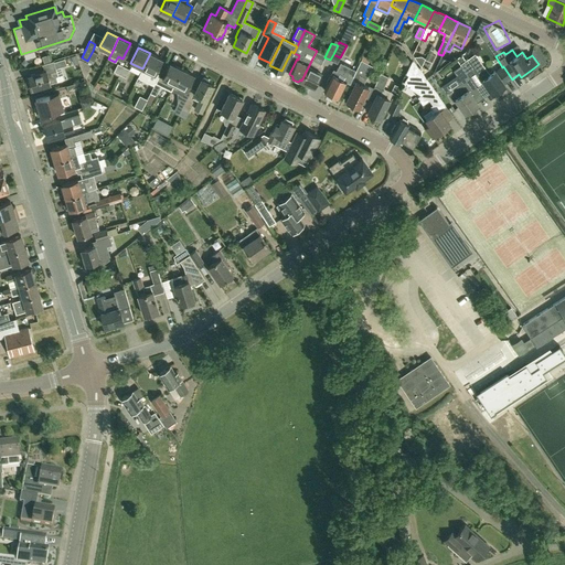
[(93,51),(88,59),(95,62),(98,53),(93,51)]
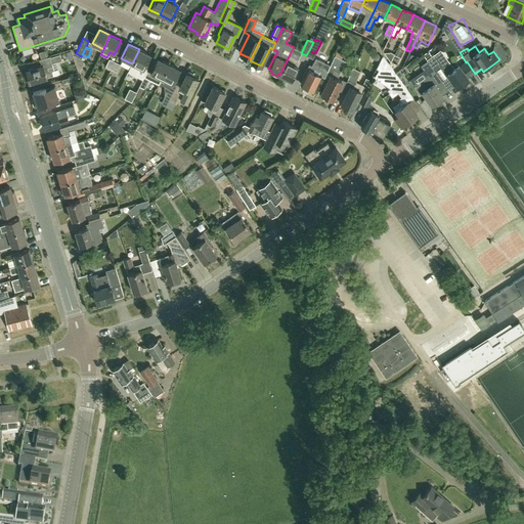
[(139,49),(132,63),(129,70),(137,73),(139,67),(143,69),(150,55),(139,49)]
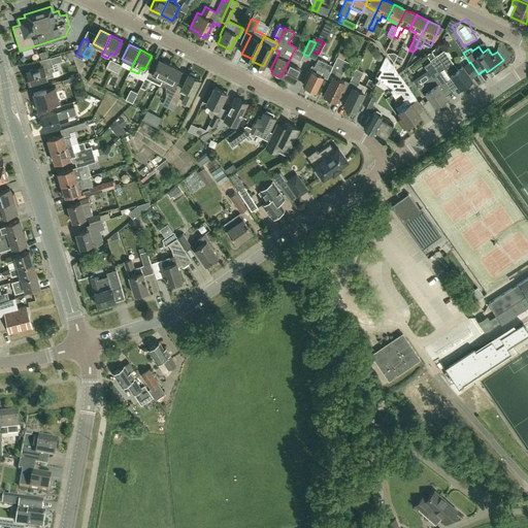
[(447,67),(437,55),(435,56),(431,51),(426,55),(430,60),(434,66),(435,65),(442,77),(448,86),(455,80),(451,74),(458,69),(453,63),(447,67)]
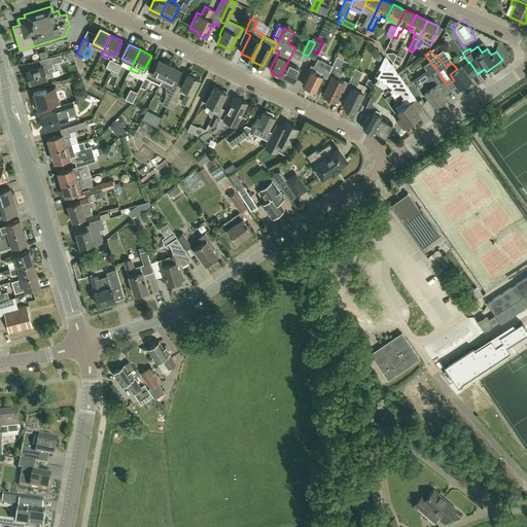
[(392,53),(385,54),(392,63),(393,59),(395,55),(392,53)]
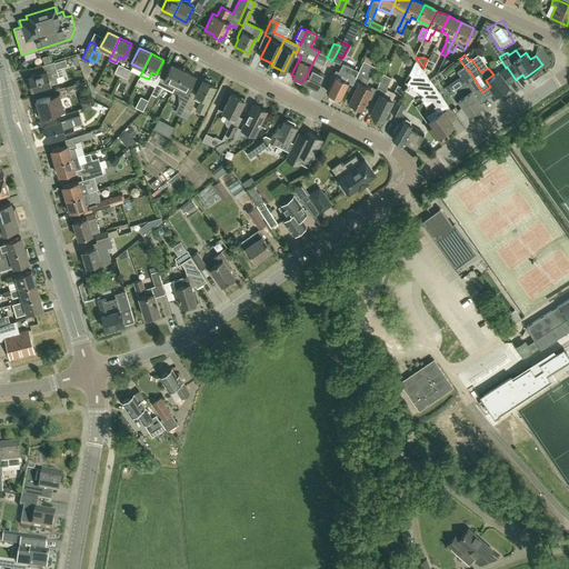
[(445,58),(440,67),(443,68),(452,62),(445,58)]
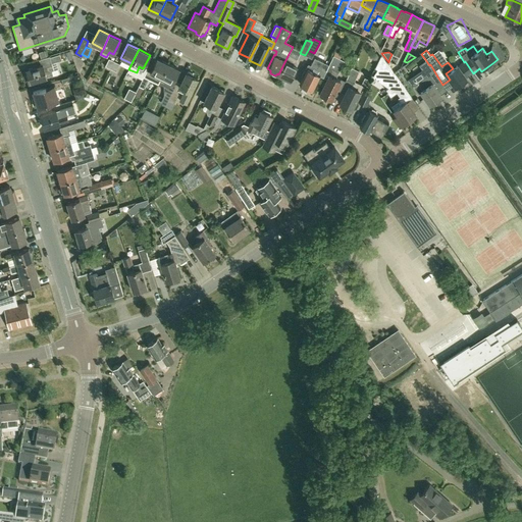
[(297,59),(289,54),(278,74),(290,80),(297,66),(297,65),(298,62),(297,59)]
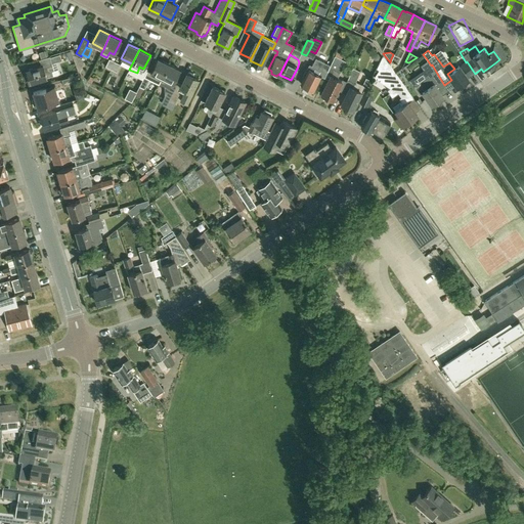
[(52,71),(54,71),(52,63),(61,60),(59,55),(50,57),(52,62),(27,71),(29,76),(27,77),(29,86),(39,83),(38,81),(53,76),(52,71)]
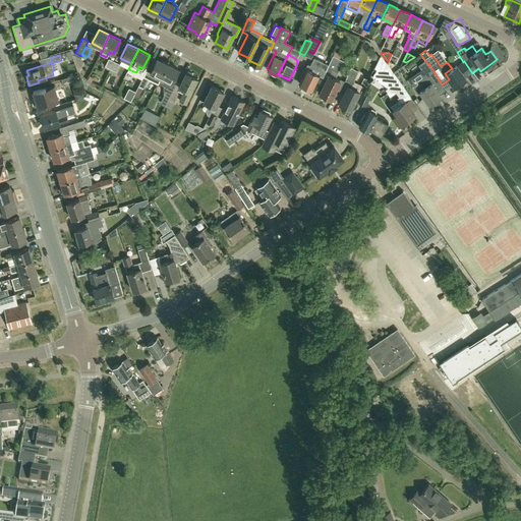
[(339,80),(335,78),(338,71),(344,61),(333,56),(323,77),(327,78),(320,94),(323,95),(322,97),(322,99),(326,101),(328,100),(329,99),(331,99),(335,90),(340,92),(345,81),(340,78),(339,80)]
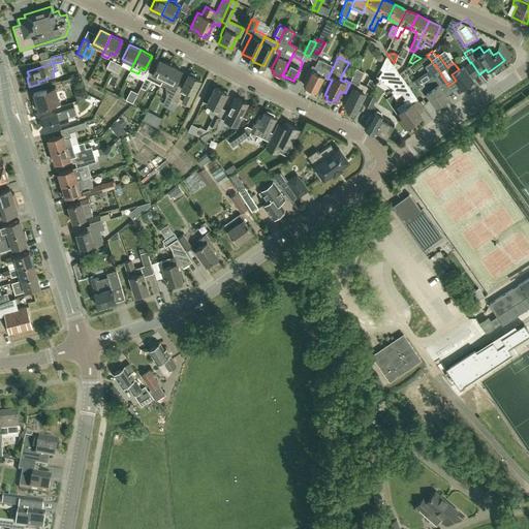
[(382,69),(377,78),(392,87),(399,75),(386,57),(380,68),(382,69)]
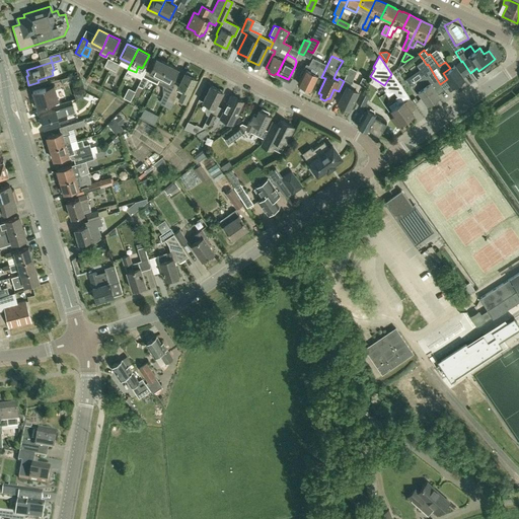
[(160,77),(167,64),(156,58),(149,72),(146,70),(140,82),(138,85),(144,88),(149,79),(157,83),(160,77)]
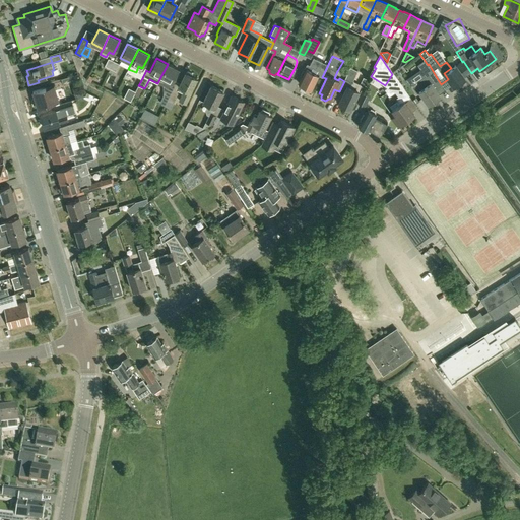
[(311,89),(318,75),(321,77),(327,65),(313,58),(310,65),(307,64),(305,67),(301,75),(303,76),(299,83),(311,89)]
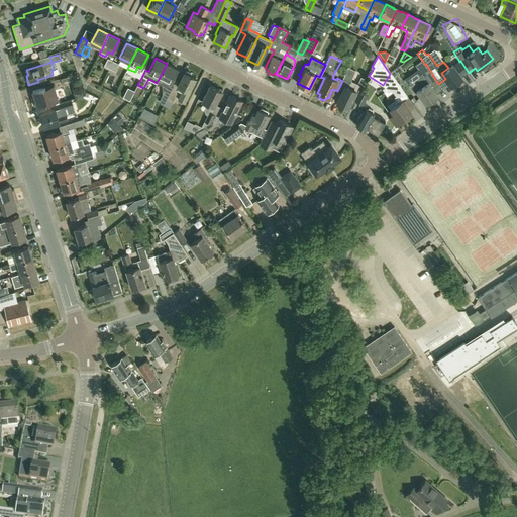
[(104,66),(109,69),(113,62),(107,59),(104,66)]
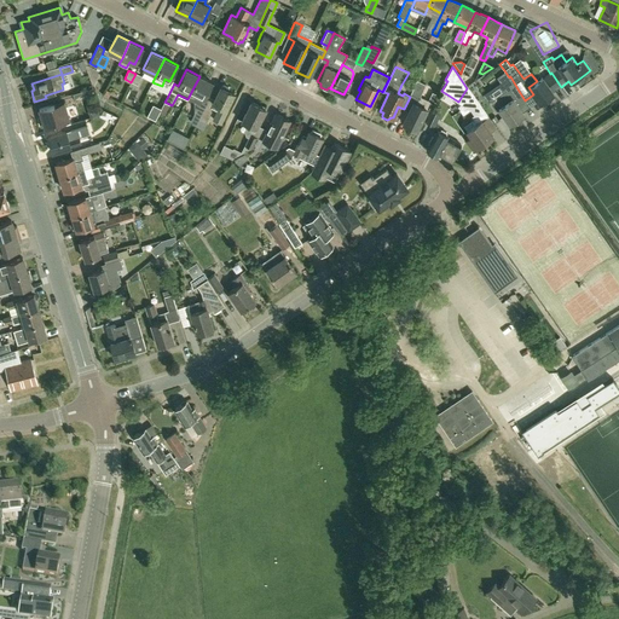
[(508,90),(490,103),(496,111),(498,109),(512,126),(525,116),(520,109),(528,104),(503,70),(497,75),(508,90)]
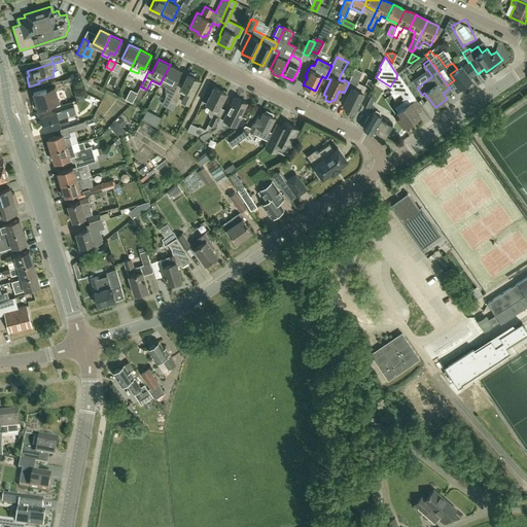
[(460,90),(472,81),(470,79),(478,74),(469,62),(468,63),(462,67),(462,66),(457,69),(450,74),(454,80),(460,90)]
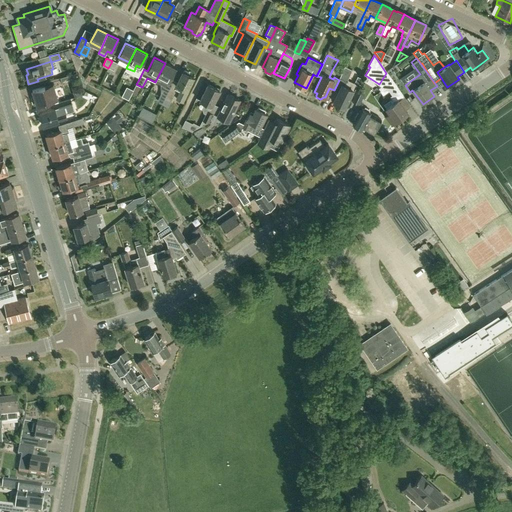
[(117,63),(112,61),(108,68),(113,70),(117,63)]
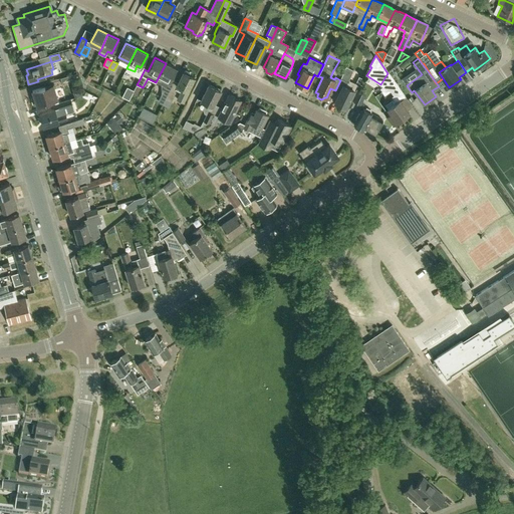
[(170,82),(177,68),(166,63),(159,76),(170,82)]
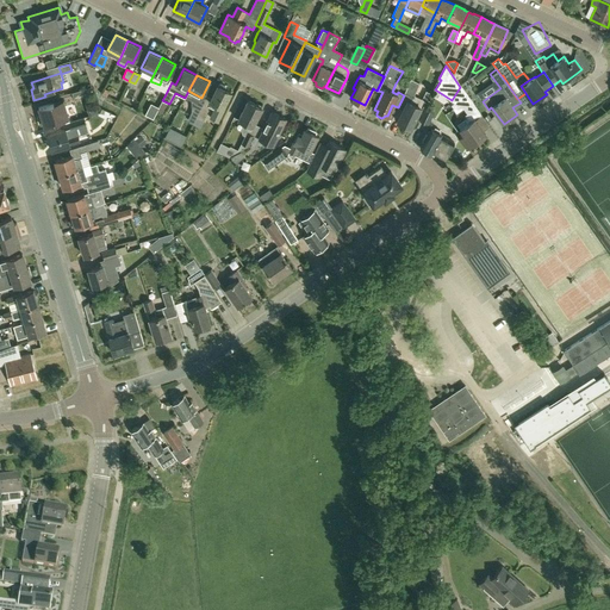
[(419,107),(423,100),(414,95),(419,83),(411,79),(405,93),(414,97),(411,103),(408,100),(397,122),(410,128),(421,107),(419,107)]
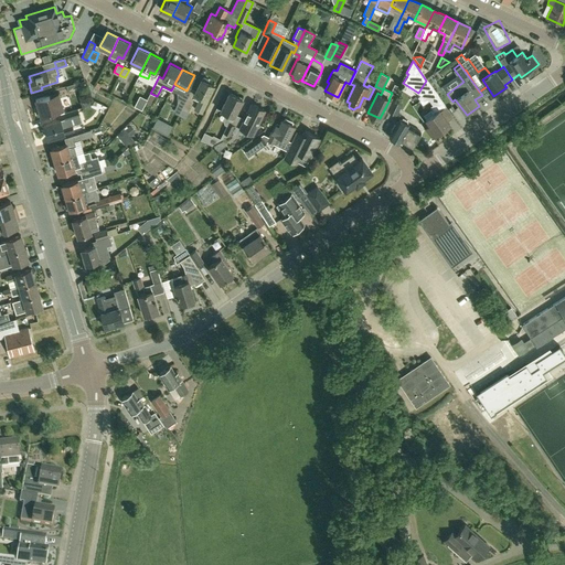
[(434,76),(436,86),(447,84),(444,73),(434,76)]
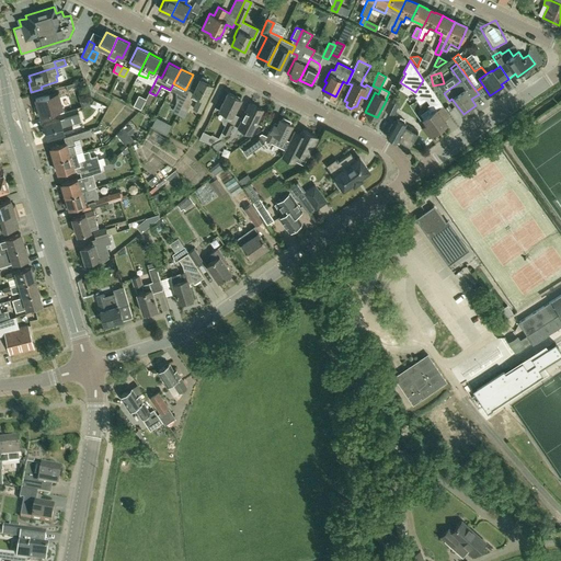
[(193,93),(194,94),(192,98),(197,101),(194,109),(201,112),(206,100),(205,99),(213,84),(201,79),(193,93)]
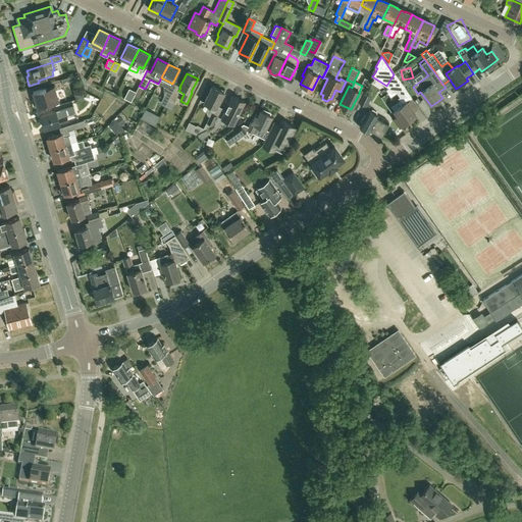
[(75,82),(73,75),(61,80),(63,86),(75,82)]
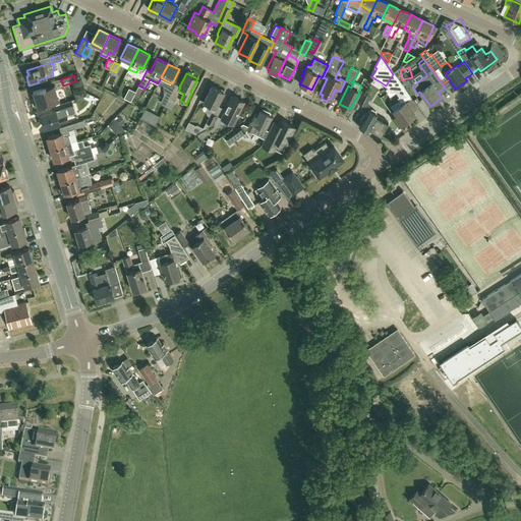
[(414,115),(411,111),(416,108),(396,78),(391,82),(400,97),(398,99),(399,101),(396,103),(399,106),(393,110),(396,115),(393,117),(398,126),(414,115)]
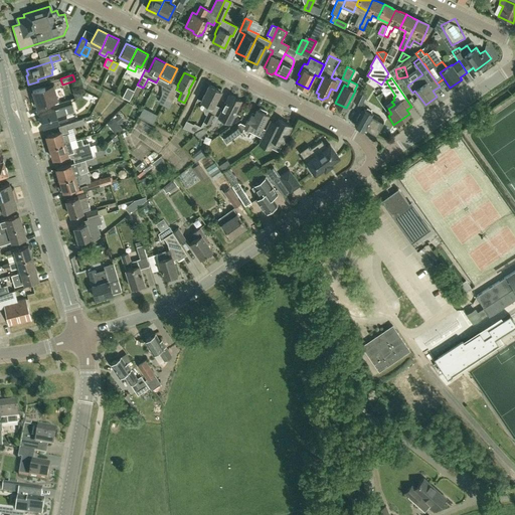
[(214,105),(220,91),(209,84),(201,101),(206,103),(207,104),(206,107),(209,109),(206,115),(203,122),(200,127),(194,124),(193,125),(190,132),(193,133),(196,131),(209,125),(214,115),(217,107),(214,105)]
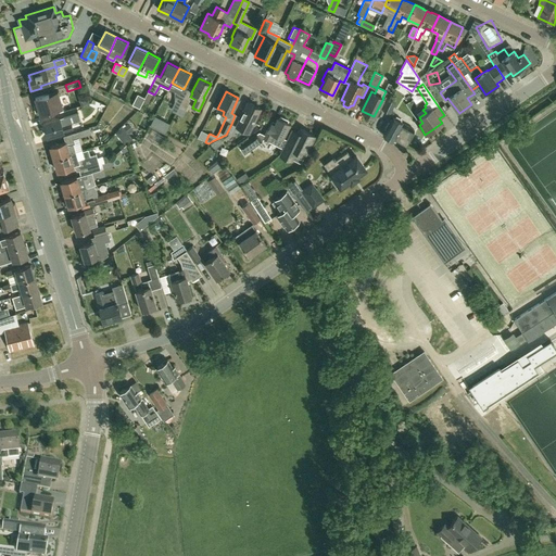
[(49,95),(36,98),(38,105),(35,106),(37,114),(40,113),(40,114),(53,110),(51,101),(59,98),(58,92),(49,95)]
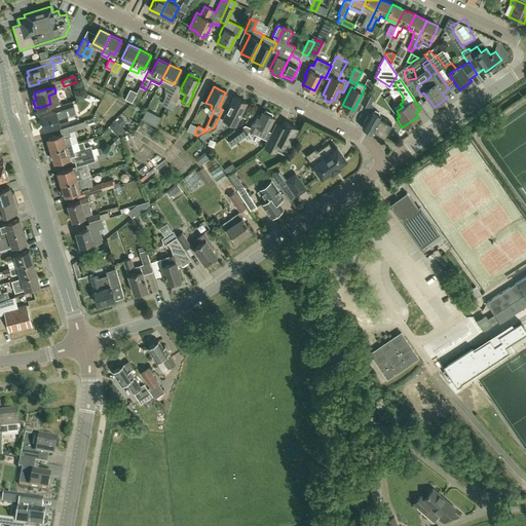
[(171,100),(175,91),(168,88),(165,97),(170,99),(171,100)]
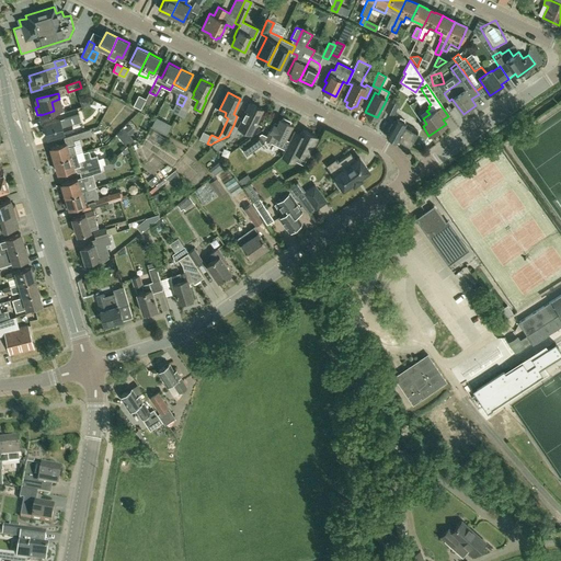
[(138,95),(133,106),(140,110),(145,100),(138,95)]
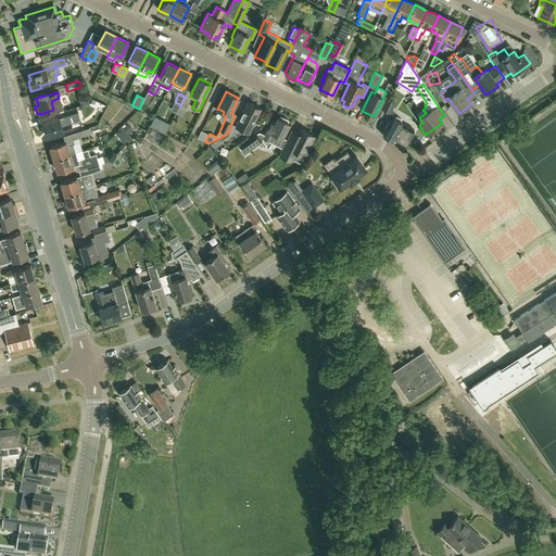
[(186,110),(190,100),(185,97),(180,105),(179,104),(178,106),(186,110)]
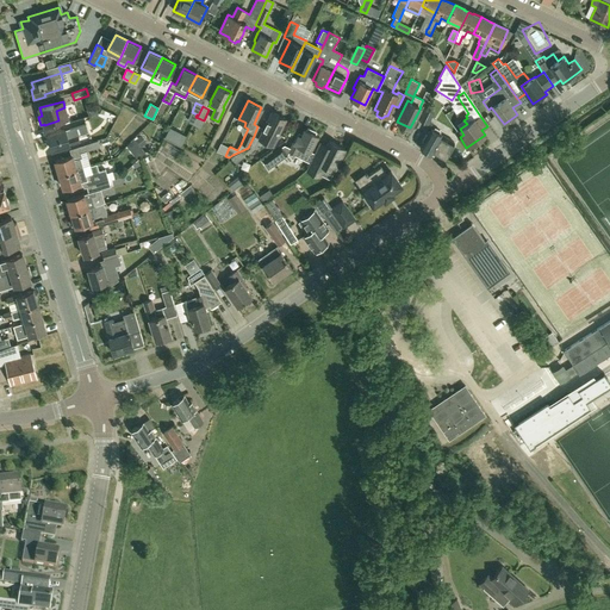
[(427,124),(433,111),(425,107),(419,120),(427,124)]
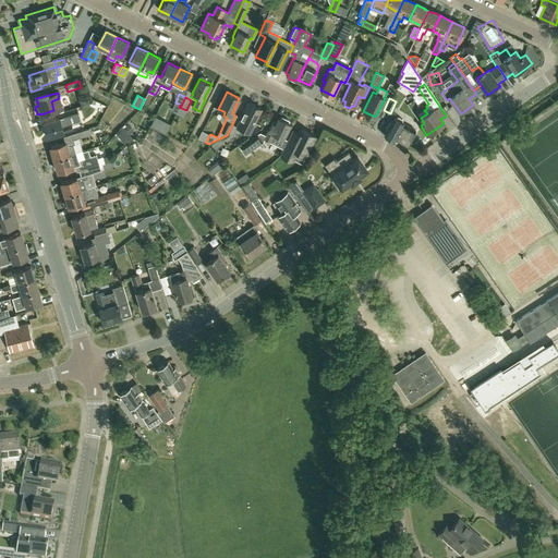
[(250,133),(262,109),(249,101),(241,118),(237,126),(250,133)]
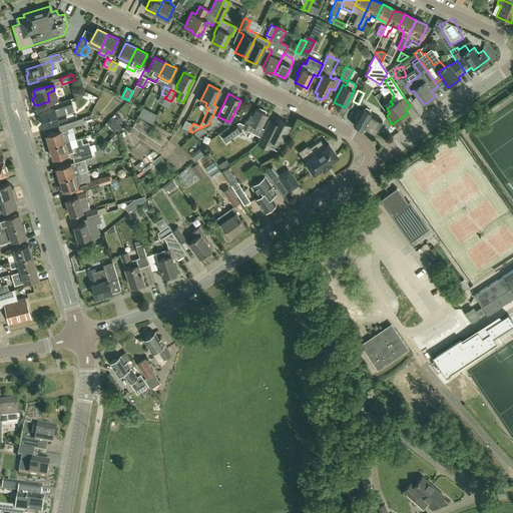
[(73,105),(71,99),(57,103),(58,107),(59,109),(63,108),(73,105)]
